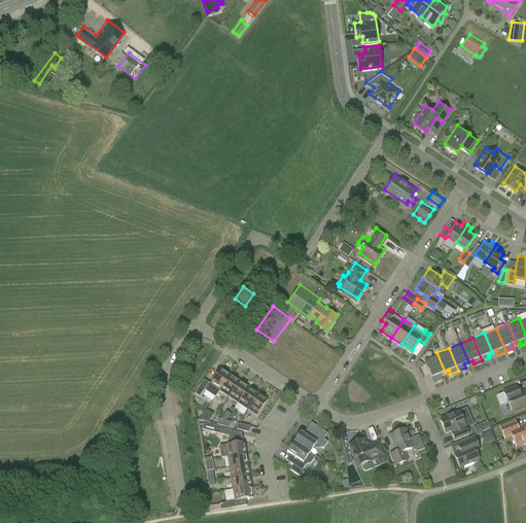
[(445,372),(436,352),(425,357),(434,380),(442,377),(441,373),(445,372)]
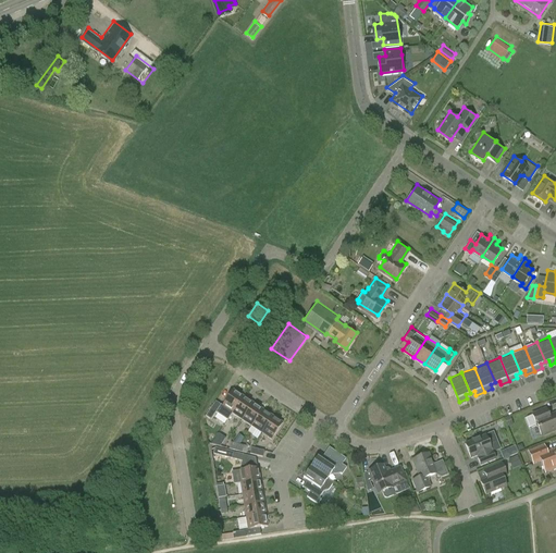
[(222,413),(227,417),(233,409),(244,393),(234,386),(223,402),(221,401),(219,405),(213,402),(206,413),(211,416),(217,409),(222,413)]
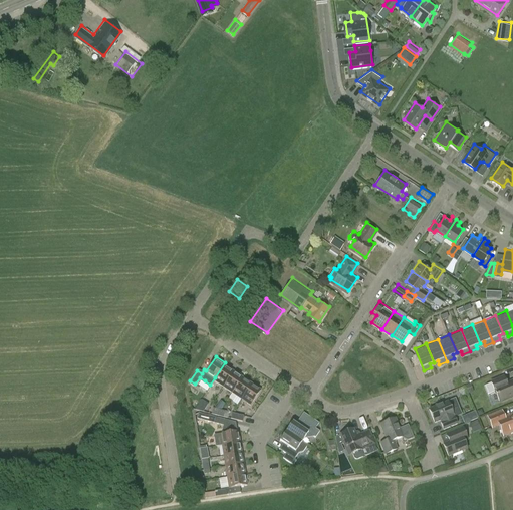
[(215,378),(224,384),(233,367),(225,362),(215,377),(210,385),(211,385),(215,378)]
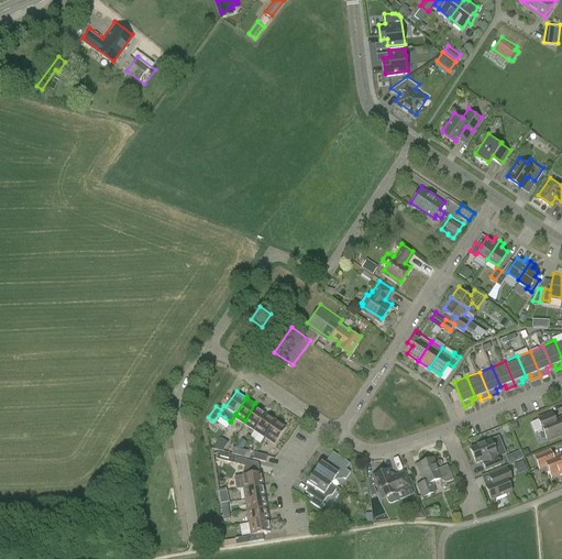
[(255,403),(245,420),(255,427),(266,410),(255,403)]
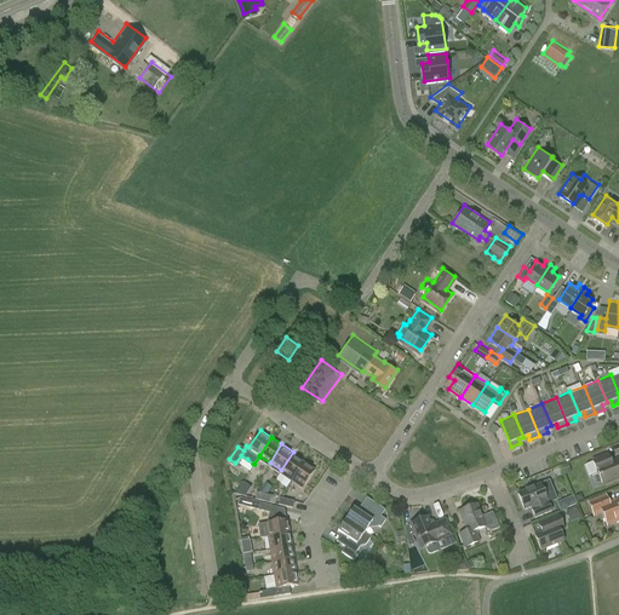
[(591,459),(586,460),(586,464),(589,471),(592,472),(597,471),(602,482),(618,475),(618,455),(612,459),(608,450),(590,457),(591,459)]
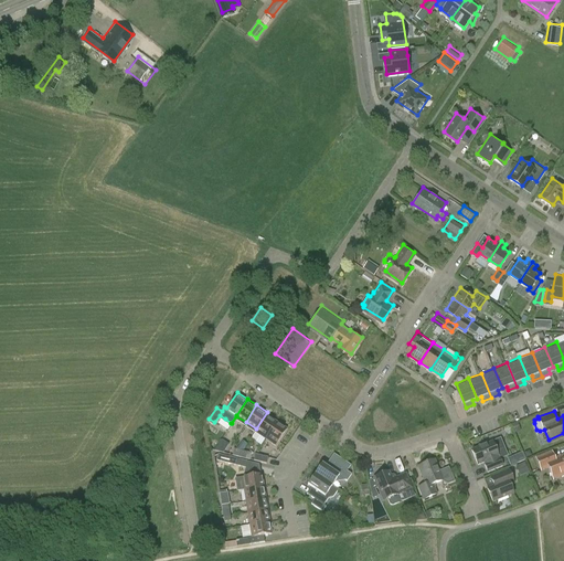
[(256,429),(253,434),(257,436),(261,432),(266,435),(277,419),(267,412),(256,429)]
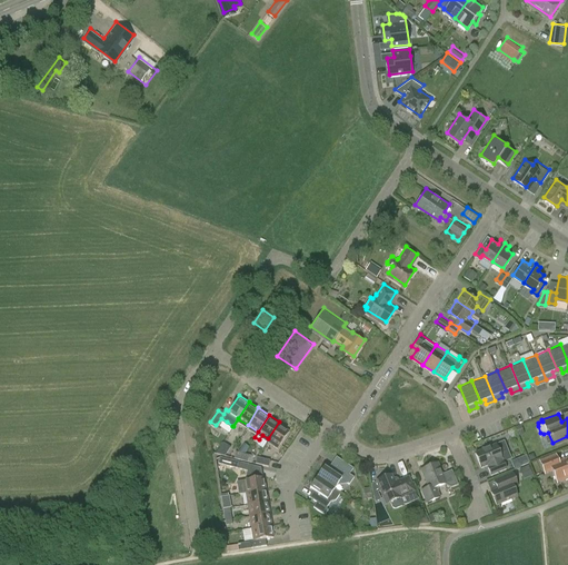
[(279,422),(268,438),(278,445),(289,428),(279,422)]
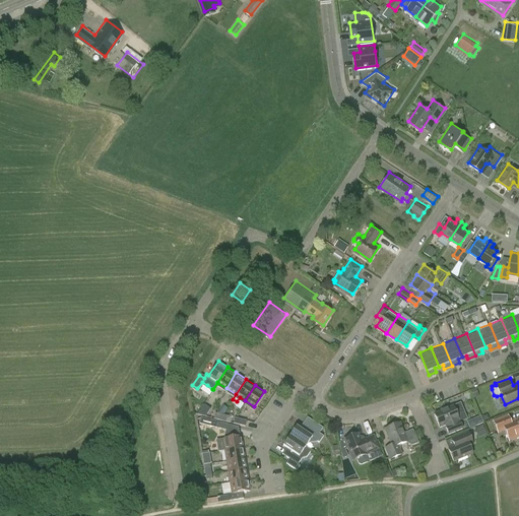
[(449,431),(463,426),(457,412),(465,409),(461,399),(448,405),(447,403),(440,406),(441,408),(435,410),(440,425),(446,423),(449,431)]
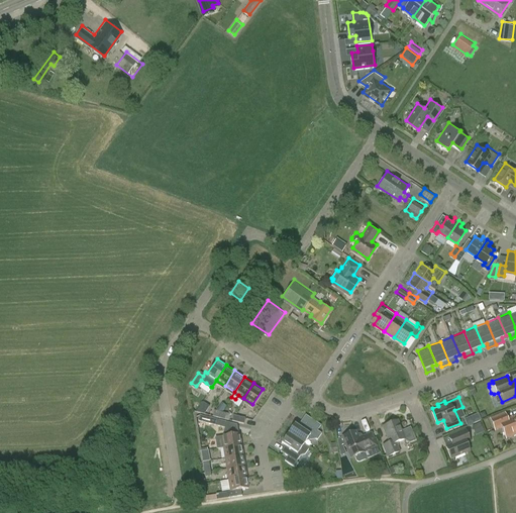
[(204,411),(210,403),(203,399),(197,409),(204,411)]
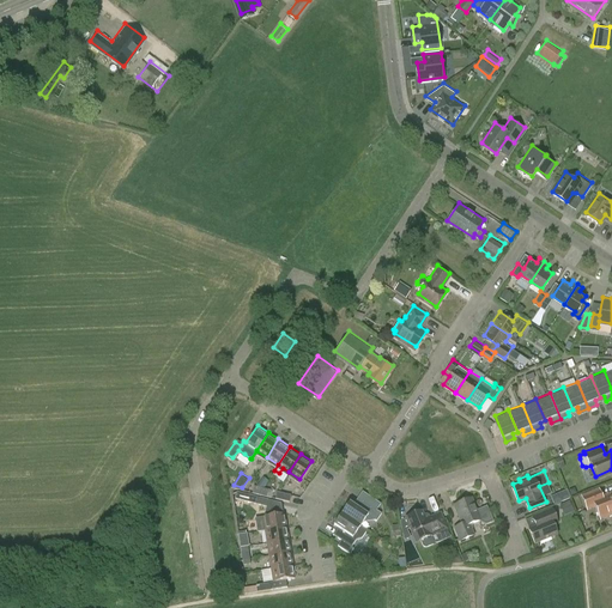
[(555,499),(571,493),(569,486),(552,492),(555,499)]
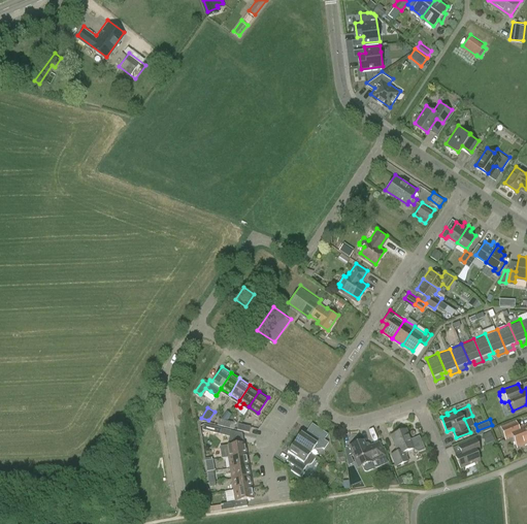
[(526,423),(519,426),(516,419),(502,425),(506,435),(513,432),(518,444),(525,441),(526,441),(526,423)]
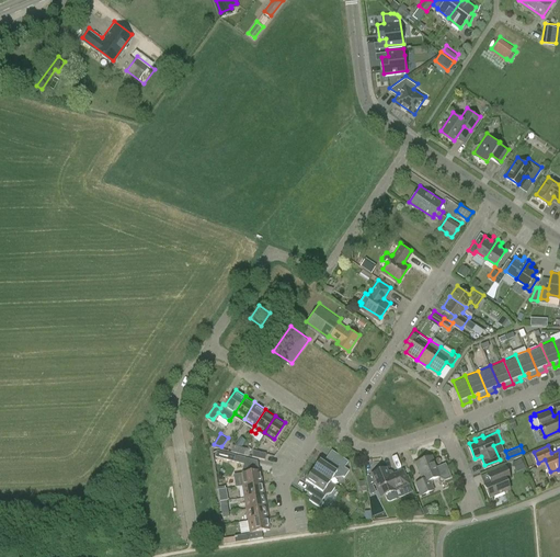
[(265,457),(266,451),(253,447),(252,454),(265,457)]
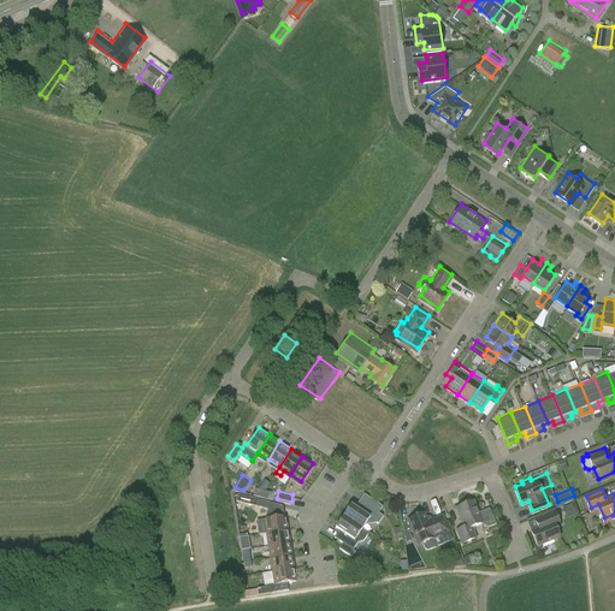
[(248,500),(268,505),(270,499),(250,494),(248,500)]
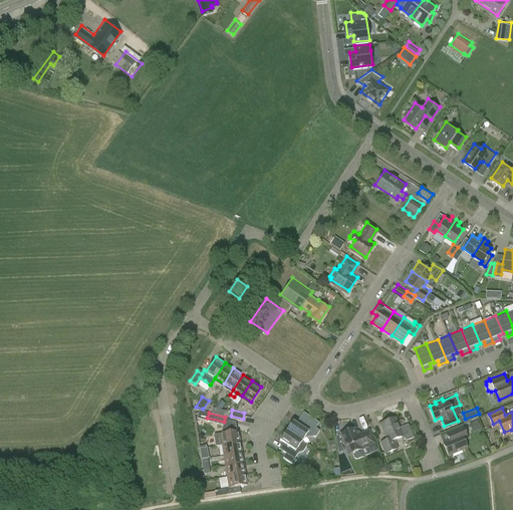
[(300,415),(296,421),(293,418),(286,428),(302,439),(304,435),(314,433),(315,434),(320,428),(300,415)]
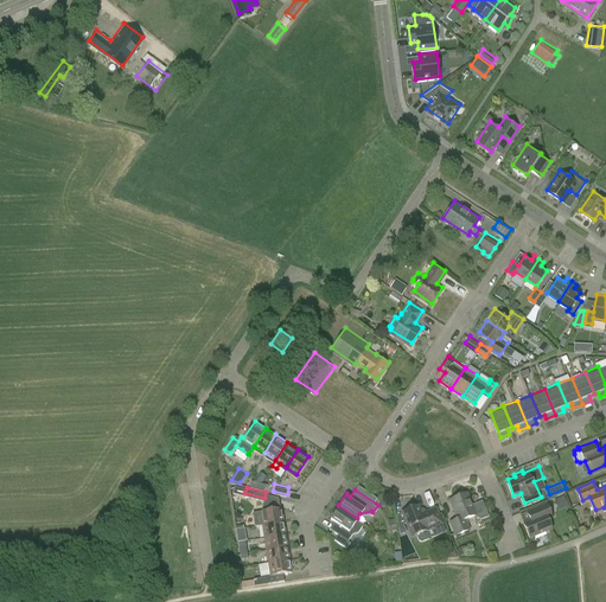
[(483,499),(472,503),(467,490),(451,497),(458,516),(451,518),(455,532),(470,526),(465,516),(476,512),(483,516),(489,512),(483,499)]
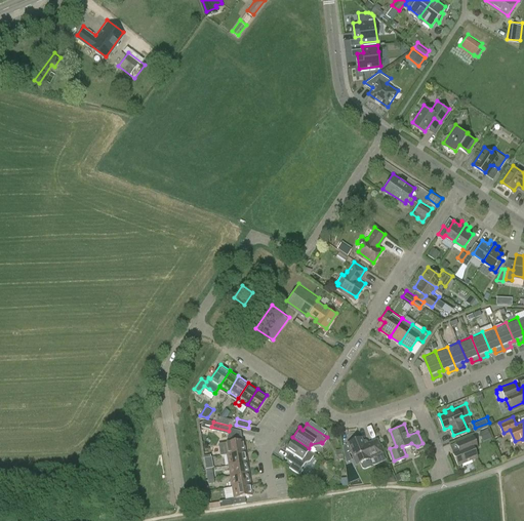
[(480,428),(483,438),(493,434),(490,425),(480,428)]
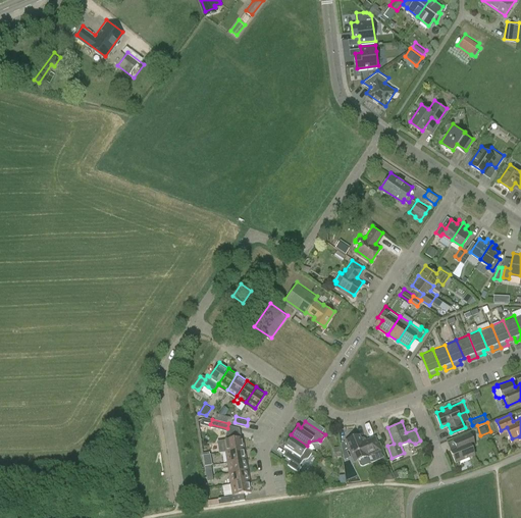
[(453,436),(457,446),(451,448),(456,460),(475,453),(472,446),(476,444),(471,429),(453,436)]
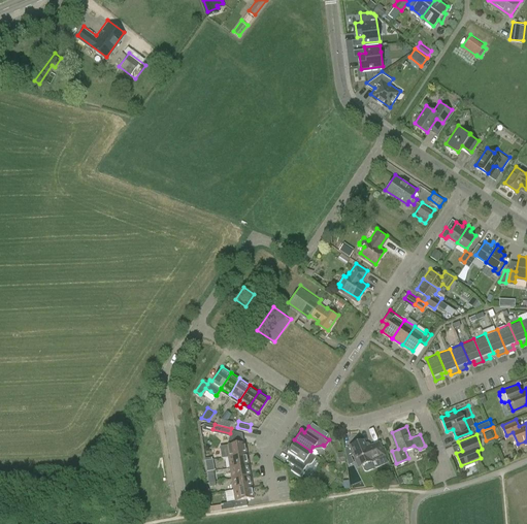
[(364,437),(350,443),(359,464),(364,461),(366,467),(367,468),(373,465),(374,463),(372,457),(385,452),(380,439),(370,443),(369,441),(367,440),(365,441),(364,437)]
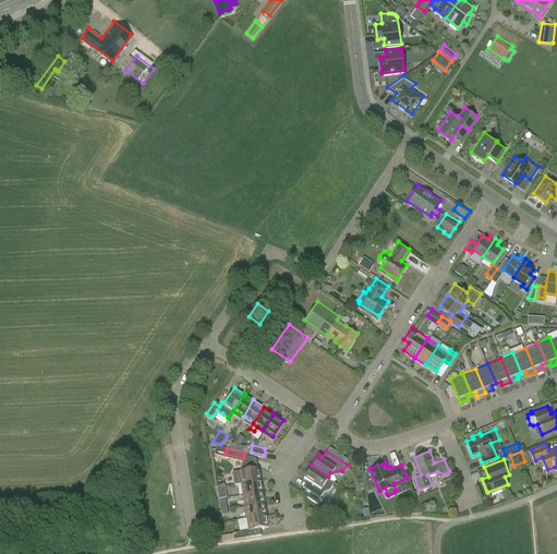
[(259,465),(240,468),(232,469),(234,481),(241,480),(261,477),(259,465)]
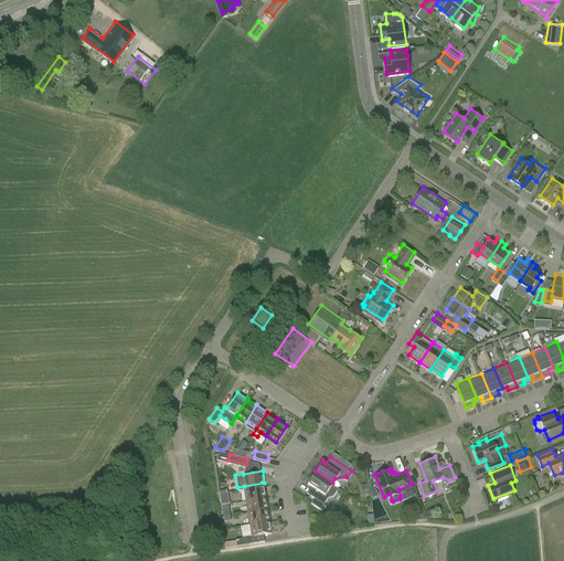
[(332,483),(315,470),(308,482),(311,484),(307,490),(315,496),(312,500),(323,508),(327,503),(325,501),(329,495),(333,494),(339,486),(332,483)]
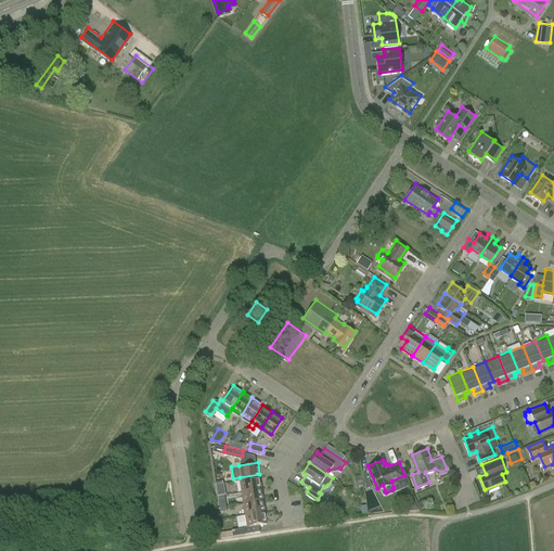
[(261,486),(259,474),(240,477),(242,489),(261,486)]
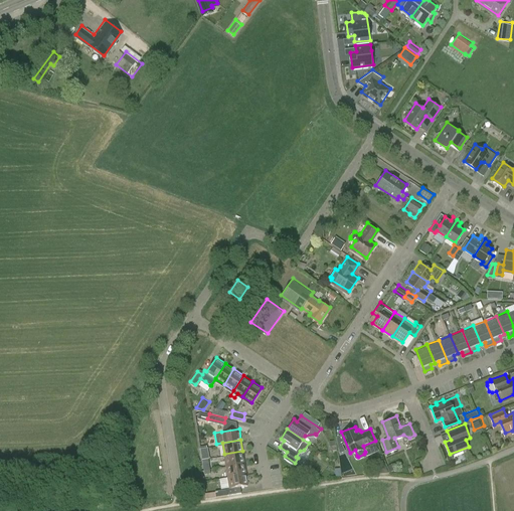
[(242,451),(224,454),(226,465),(244,462),(242,451)]
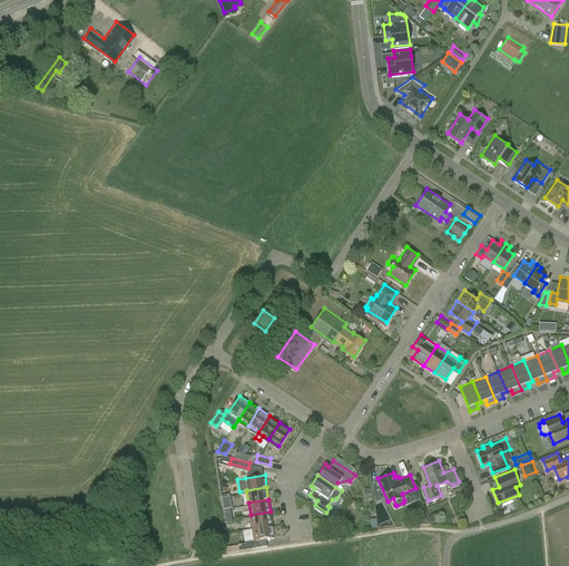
[(273,523),(271,511),(251,515),(253,526),(273,523)]
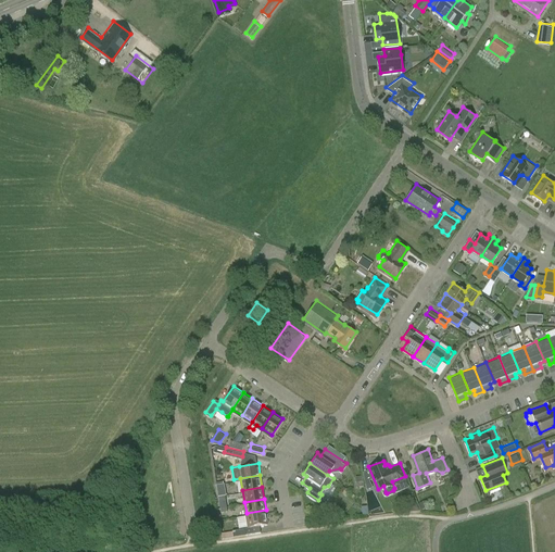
[(266,510),(247,513),(248,525),(268,522),(266,510)]
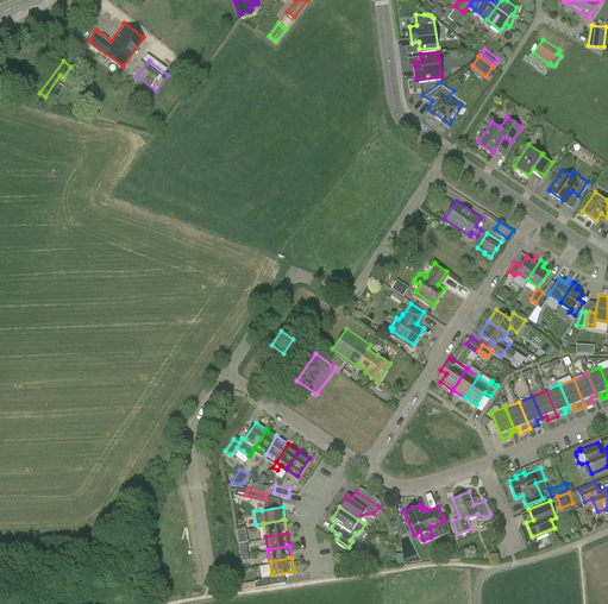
[(255,578),(255,579),(243,580),(244,586),(270,583),(269,576),(255,578)]
